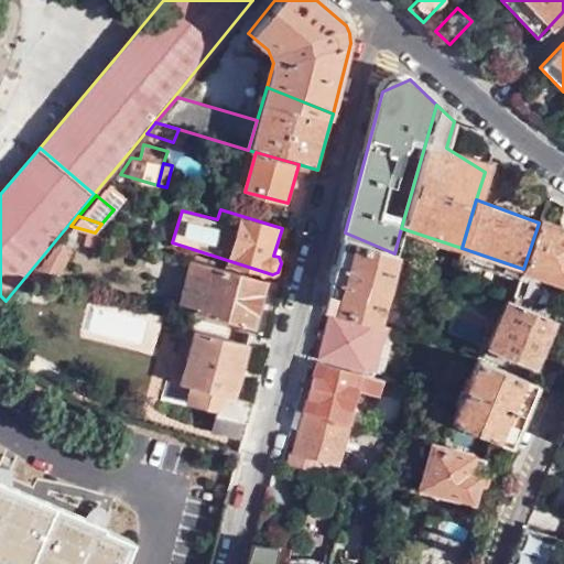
[(563,231),(539,223),(523,269),(563,283),(563,231)]
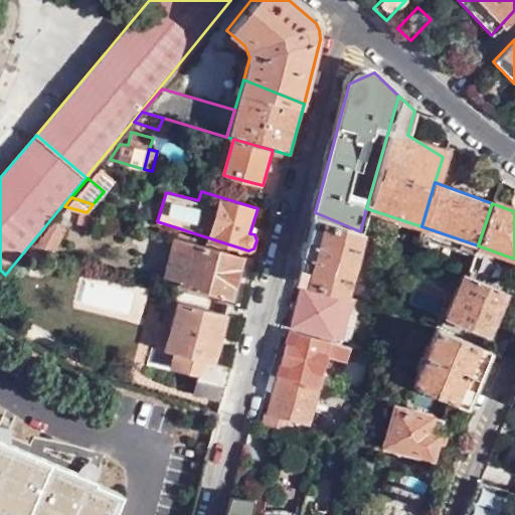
[(79,210),(76,221),(86,223),(89,212),(87,212),(79,210)]
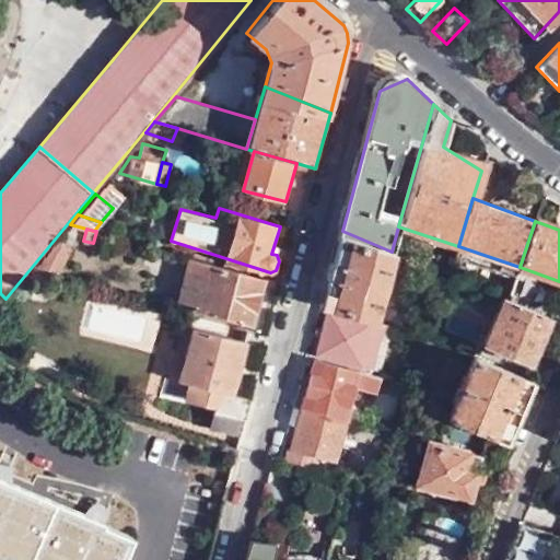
[(392,252),(342,231),(323,304),(331,307),(372,322),(392,252)]
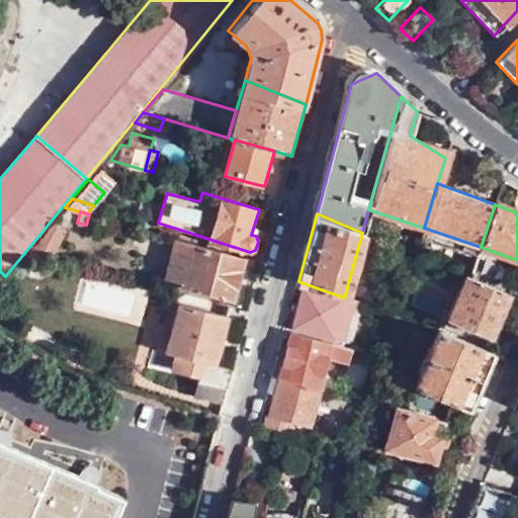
[(40,237),(57,243),(62,230),(53,223),(40,237)]
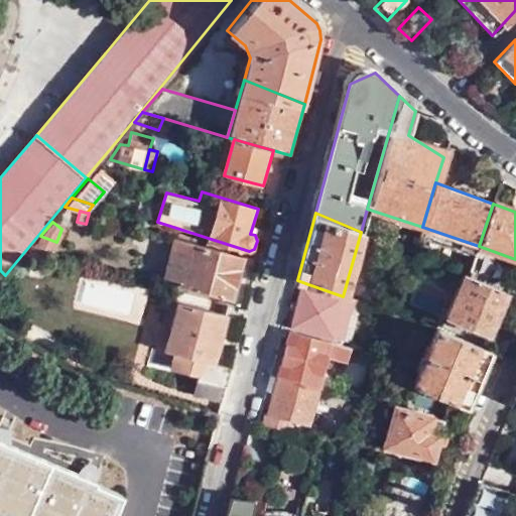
[(479,246),(422,227),(418,238),(475,258),(479,246)]
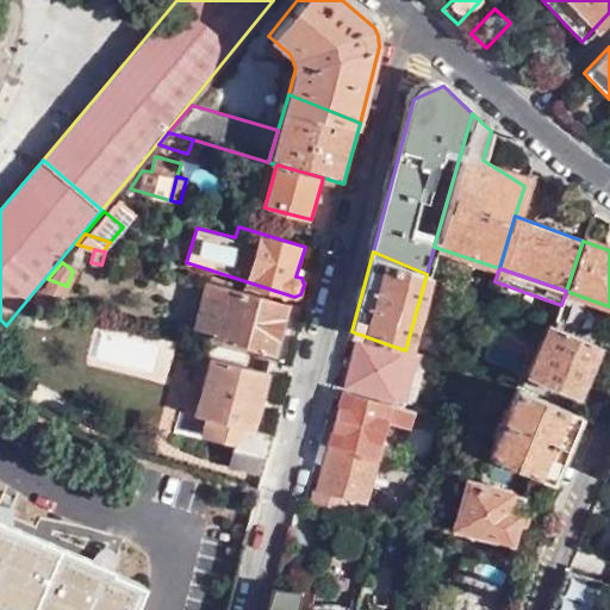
[(48,279),(42,286),(62,296),(67,286),(48,279)]
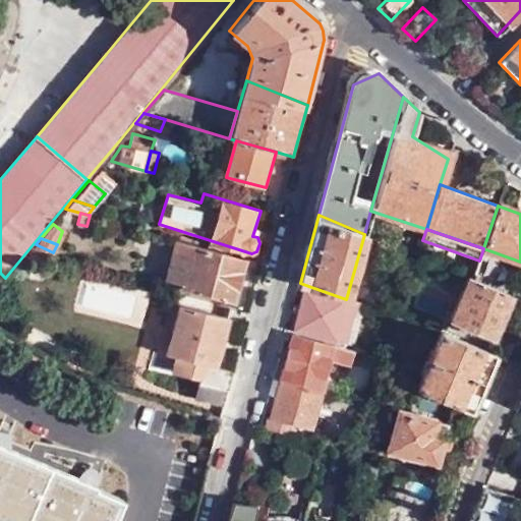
[(165,280),(183,285),(182,289),(232,302),(244,258),(177,239),(165,280)]
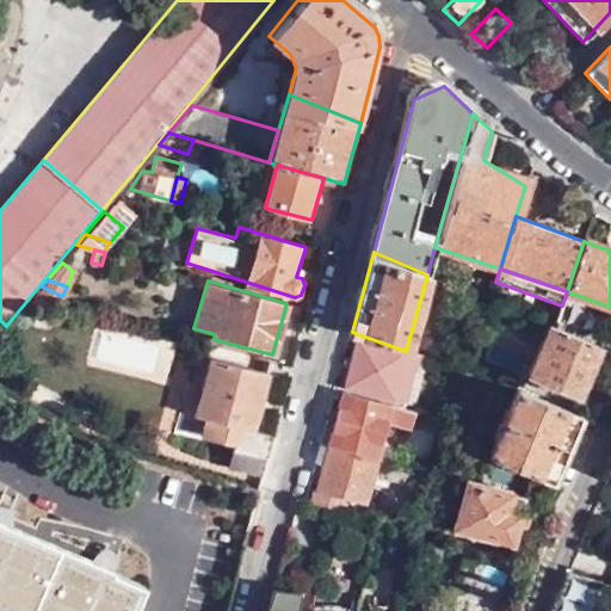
[(34,297),(59,304),(62,296),(42,287),(34,297)]
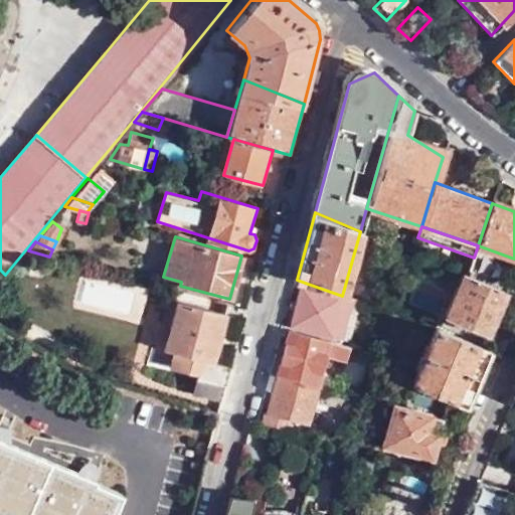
[(502,292),(449,270),(448,274),(458,278),(443,317),(472,330),(476,321),(488,327),(502,292)]
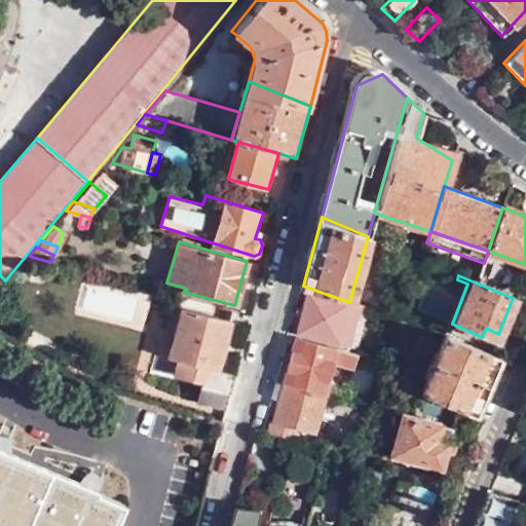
[(371,309),(349,302),(311,289),(299,333),(347,348),(359,313),(369,316),(371,309)]
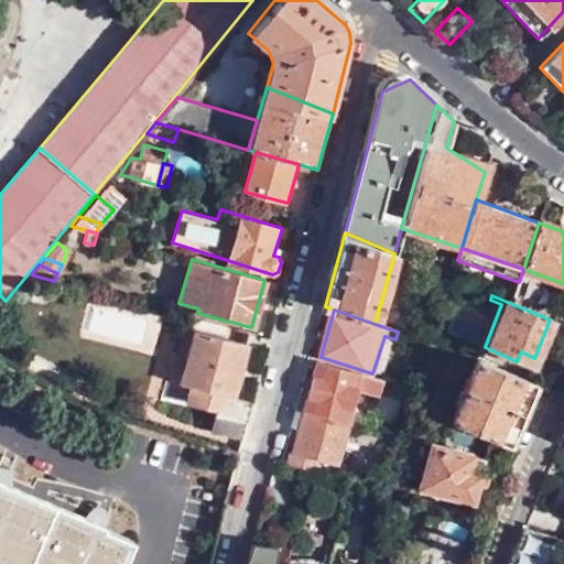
[(193,328),(179,383),(190,387),(185,403),(215,411),(210,432),(241,440),(251,401),(232,396),(247,343),(245,343),(248,333),(227,327),(224,336),(193,328)]
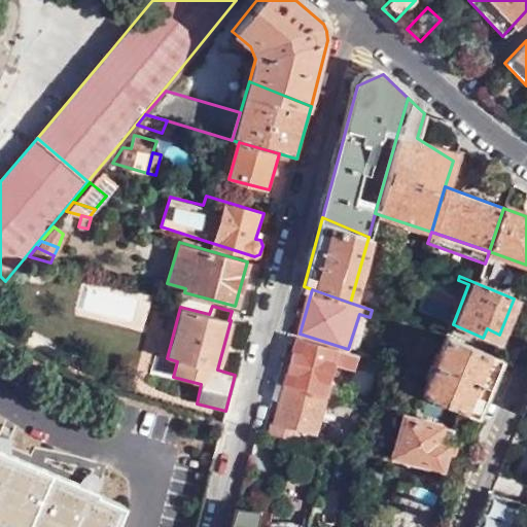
[(498,360),(444,338),(422,395),(477,418),(498,360)]
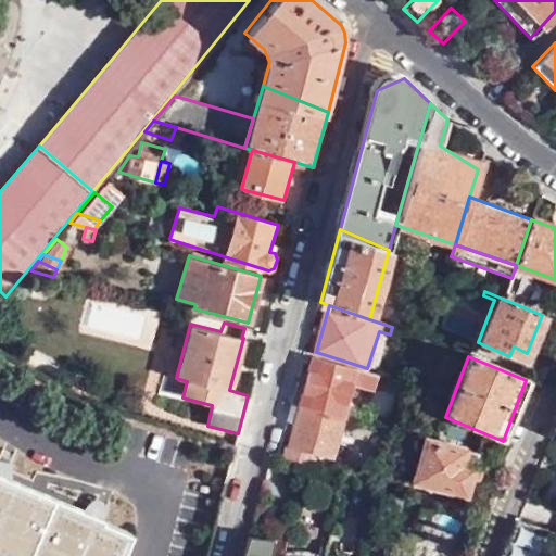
[(379,377),(315,358),(302,404),(346,417),(357,384),(376,389),(379,377)]
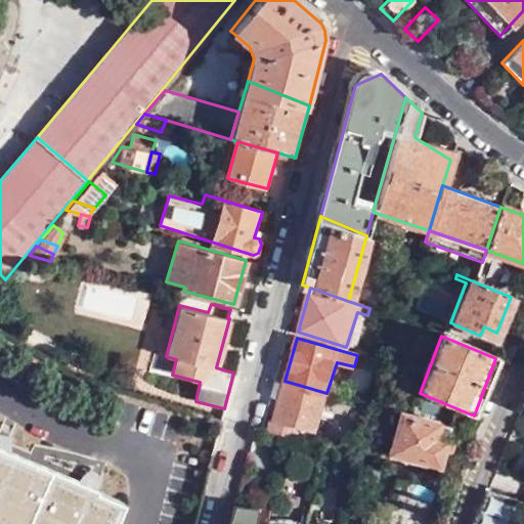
[(285,381),(277,379),(264,428),(297,437),(299,428),(314,433),(326,393),(285,381)]
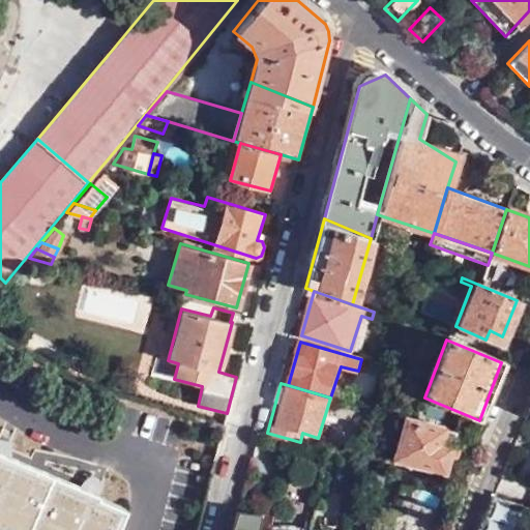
[(396,459),(447,472),(450,457),(457,458),(462,441),(455,439),(457,432),(408,418),(396,459)]
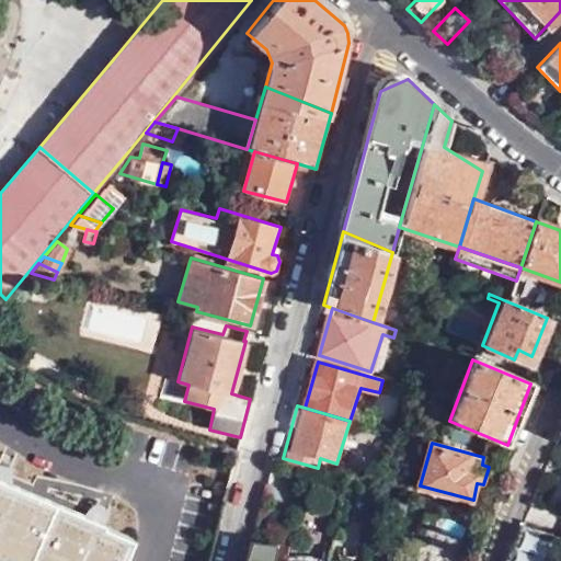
[(0,560),(130,560),(139,541),(110,528),(110,526),(0,478),(0,560)]
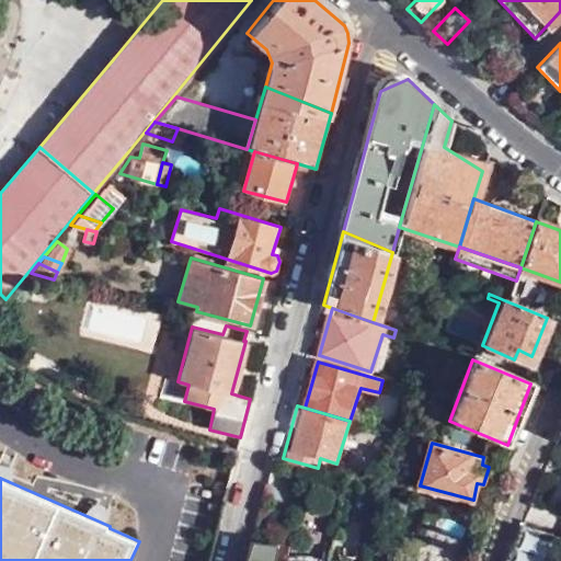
[(548,560),(553,534),(519,525),(504,560),(548,560)]
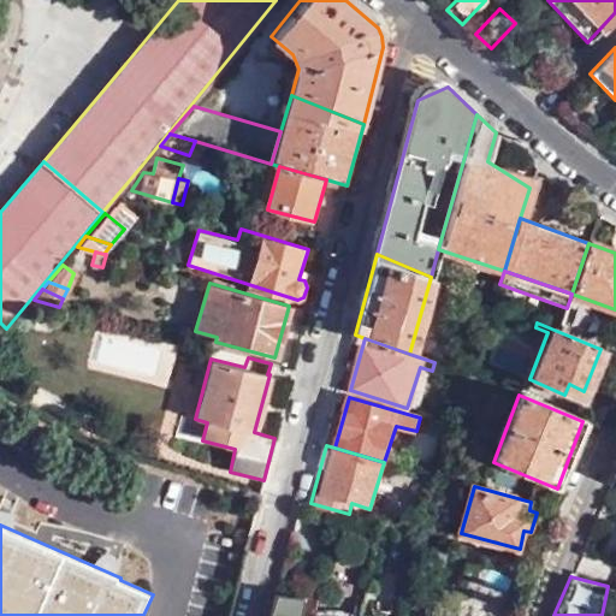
[(300,615),(303,598),(279,592),(273,612),(272,615),(300,615)]
